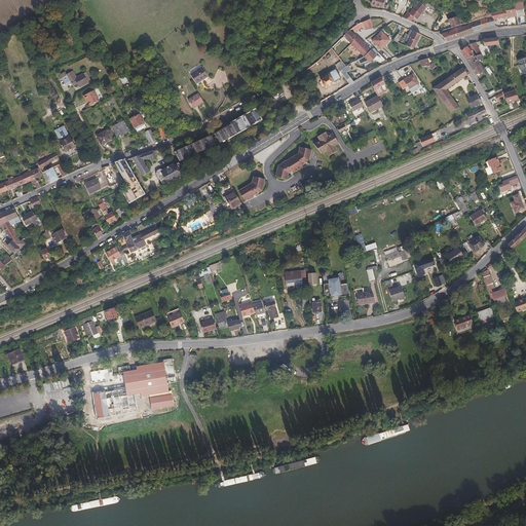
[(425,7),(418,2),(409,14),(407,12),(402,19),(410,22),(413,17),(416,20),(423,9),(429,15),(436,10),(429,4),(425,7)]
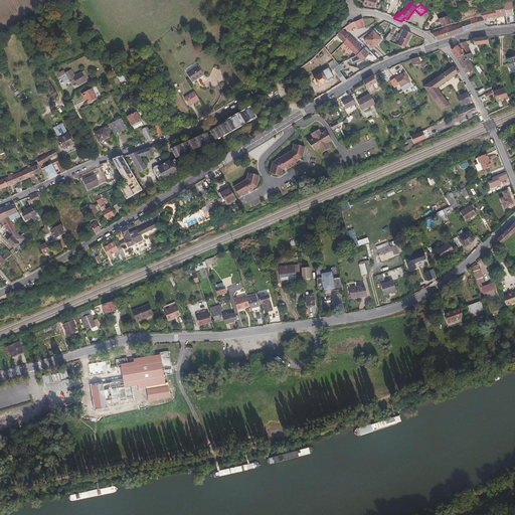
[(505,17),(503,10),(494,11),(495,17),(496,19),(505,17)]
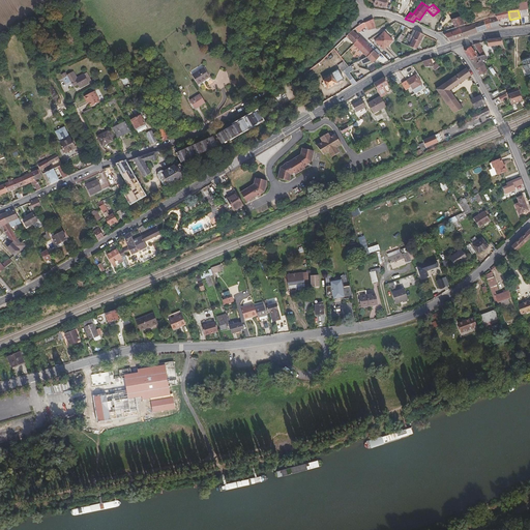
[(489,20),(491,29),(498,26),(497,21),(509,18),(508,11),(495,15),(495,17),(496,18),(489,20)]
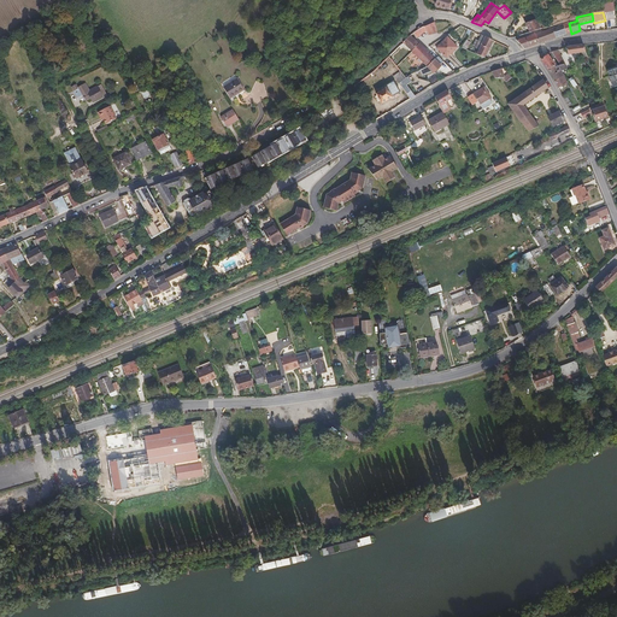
[(526,24),(529,33),(540,29),(536,19),(526,24)]
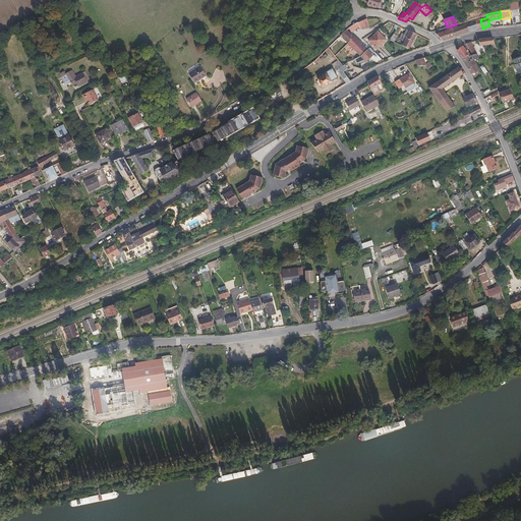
[(466,24),(468,33),(482,29),(480,19),(466,24)]
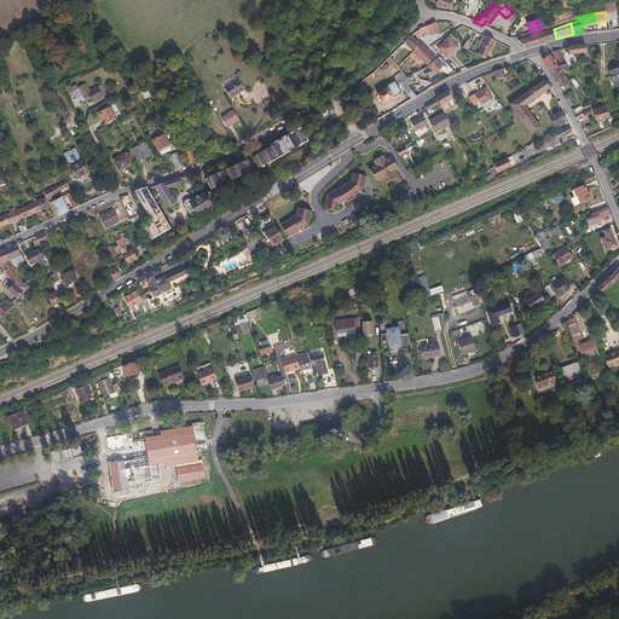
[(438,34),(434,24),(424,28),(427,33),(428,38),(438,34)]
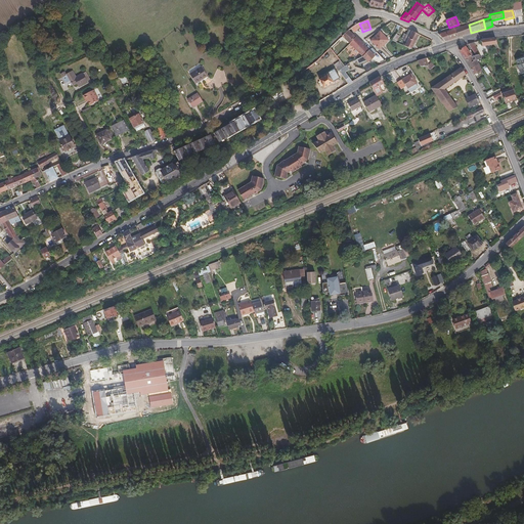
[(361,28),(359,24),(356,26),(350,29),(352,32),(361,28)]
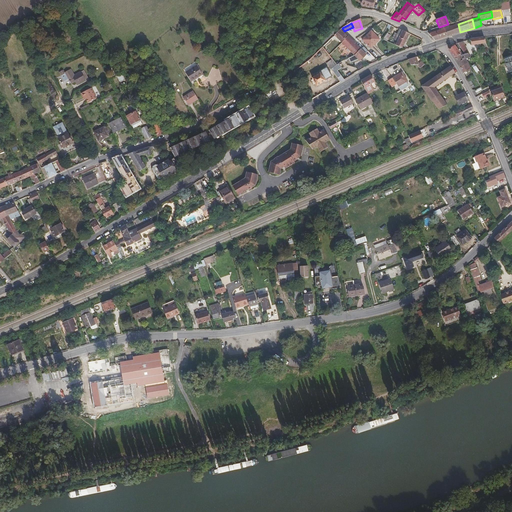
[(460,32),(458,24),(444,29),(446,37),(460,32)]
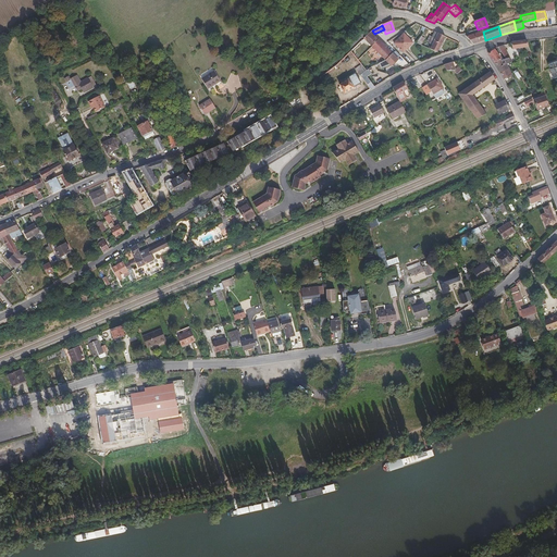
[(472,45),(485,40),(483,32),(466,38),(472,45)]
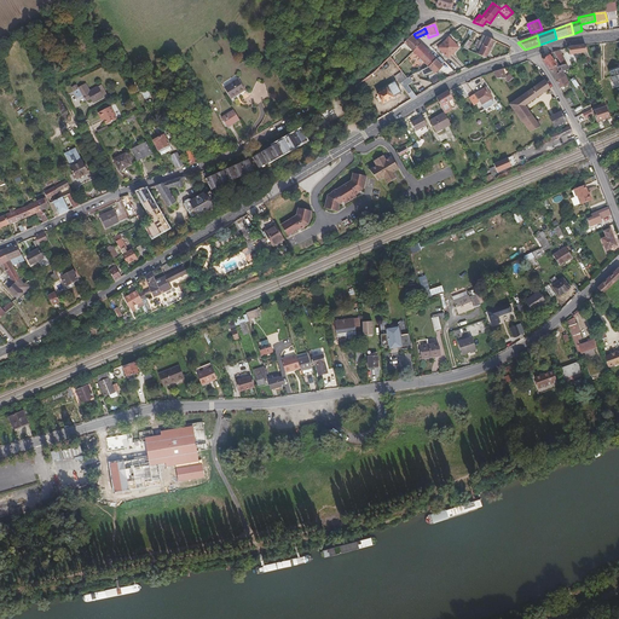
[(404,44),(412,53),(418,45),(411,36),(404,44)]
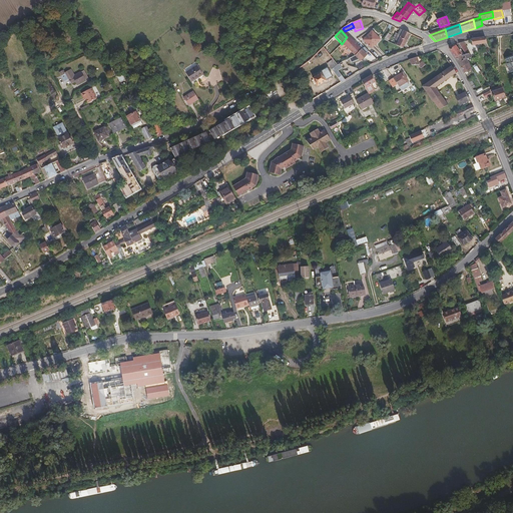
[(362,40),(370,49),(379,40),(371,31),(362,40)]
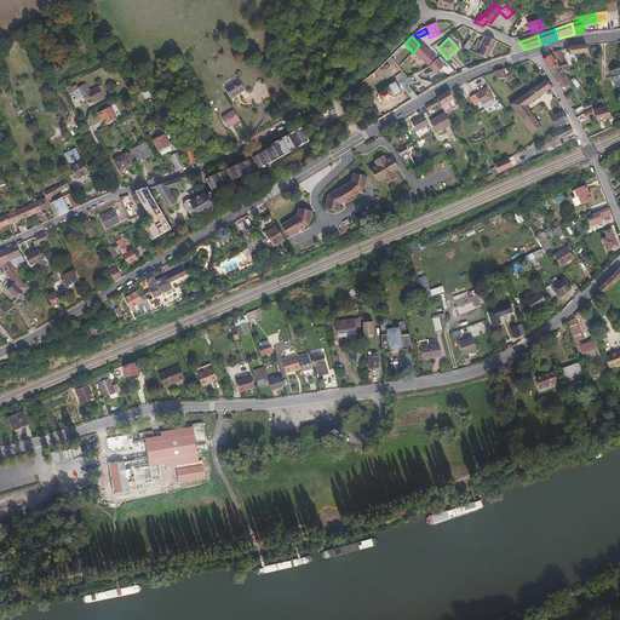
[(494,41),(486,38),(480,51),(478,53),(477,52),(476,55),(486,59),(494,41)]
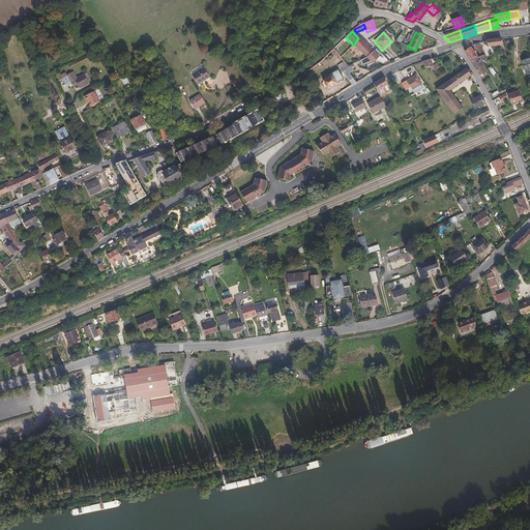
[(365,58),(373,52),(363,43),(358,38),(353,46),(365,58)]
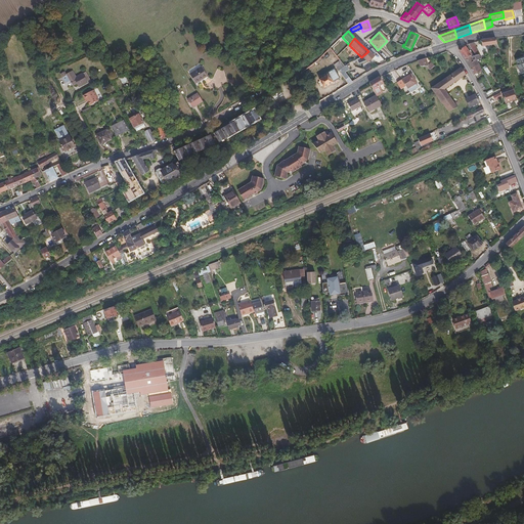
[(475,56),(478,55),(473,44),(468,45),(475,56)]
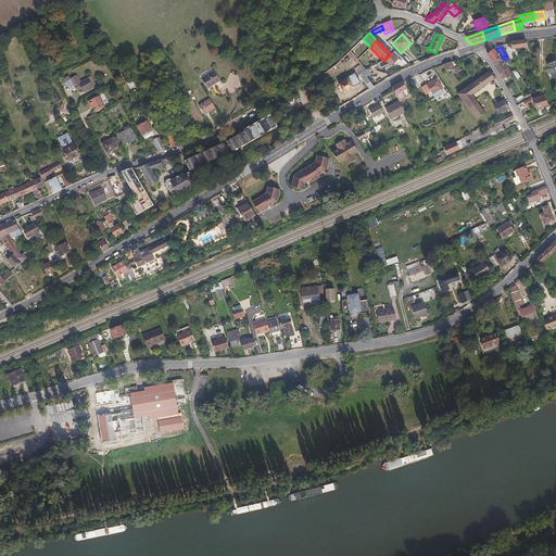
[(391,54),(383,61),(390,67),(400,58),(393,51),(391,54)]
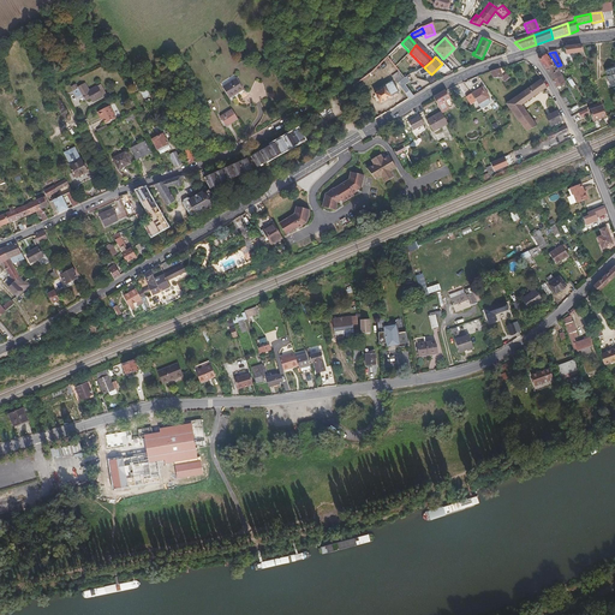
[(545,71),(551,66),(545,57),(538,60),(545,71)]
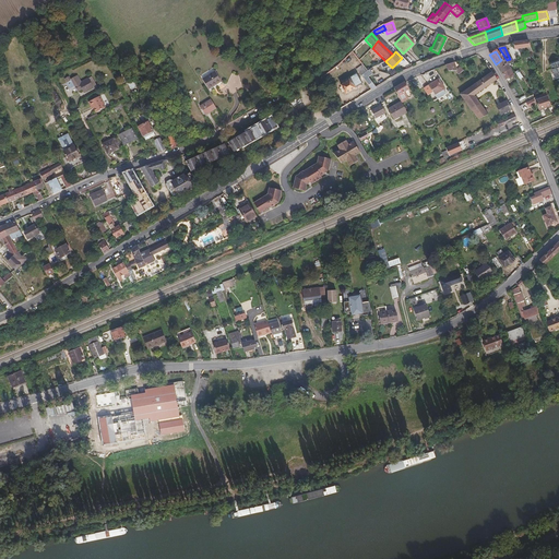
[(502,62),(501,60),(496,64),(504,81),(513,76),(508,66),(504,61),(502,62)]
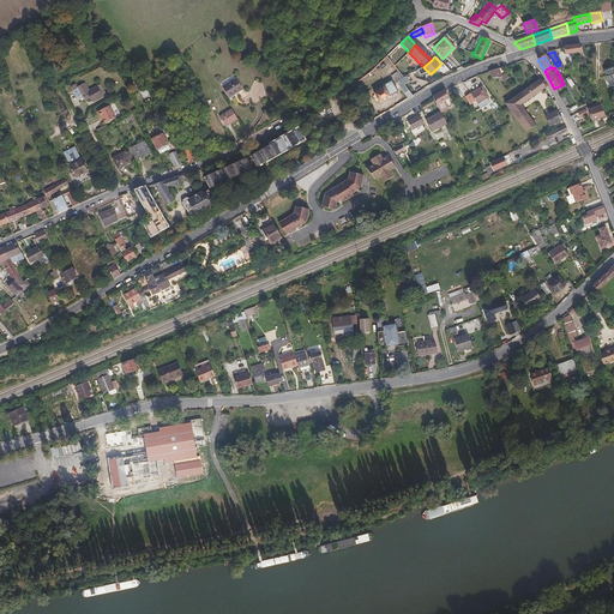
[(613,84),(613,66),(603,71),(608,86),(613,84)]
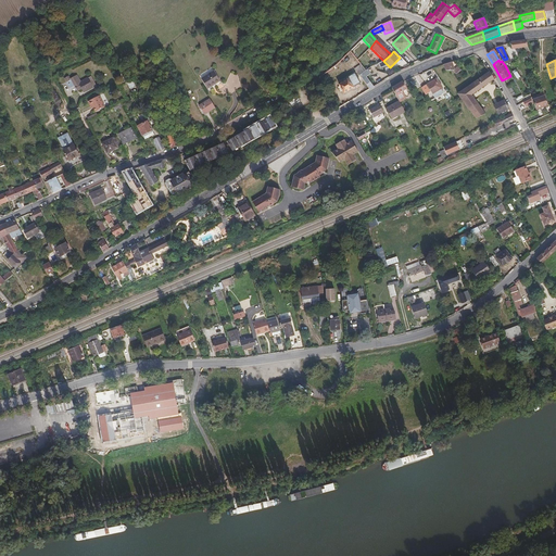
[(455,72),(451,63),(442,66),(445,72),(452,71),(455,75),(460,72),(458,68),(455,72)]
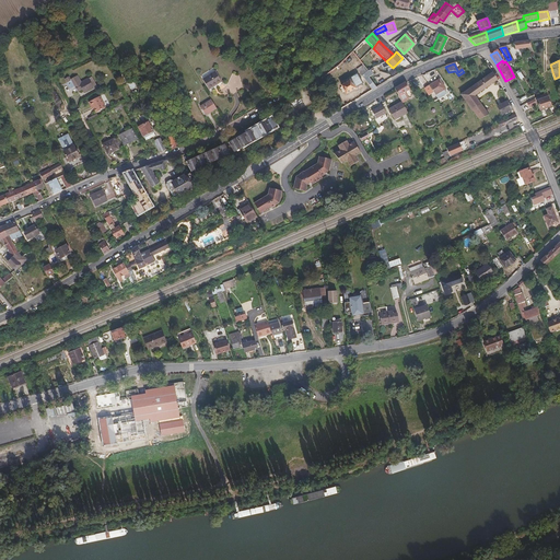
[(360,77),(361,77),(368,72),(363,67),(357,71),(360,77)]
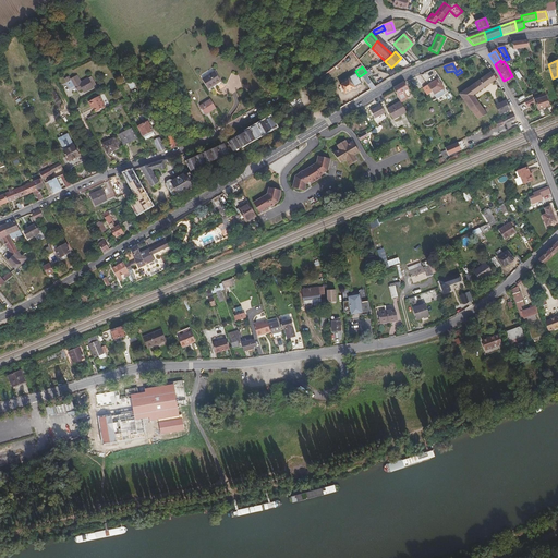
[(366,72),(360,76),(364,83),(371,91),(375,88),(371,83),(372,82),(368,76),(373,74),(370,70),(366,72)]
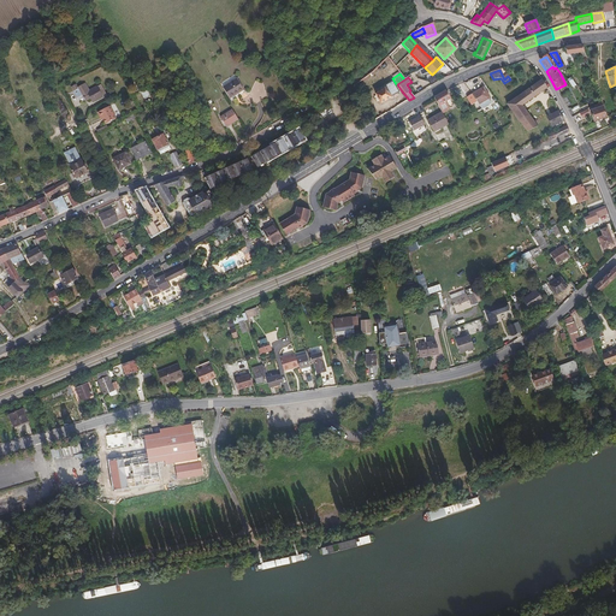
[(138,78),(132,81),(142,100),(148,98),(138,78)]
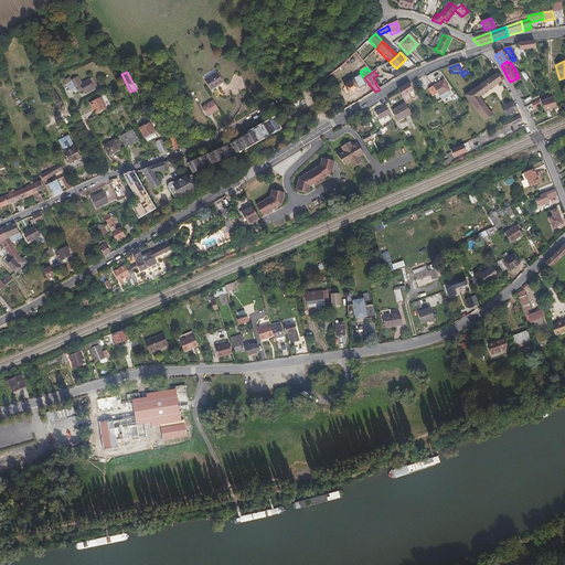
[(478,97),(501,81),(497,73),(465,97),(483,123),(492,118),(478,97)]
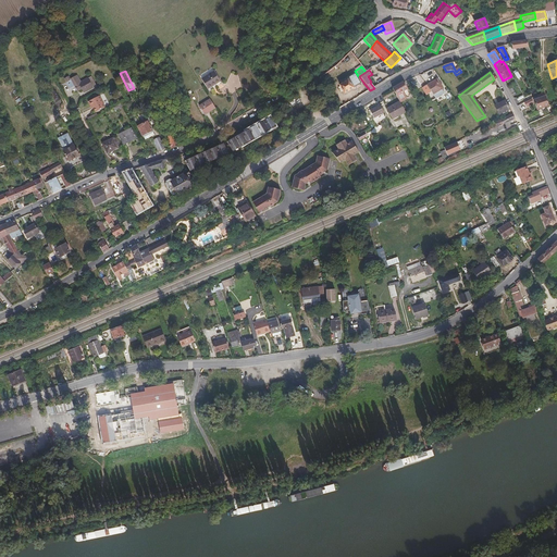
[(207,91),(220,84),(214,74),(201,81),(207,91)]
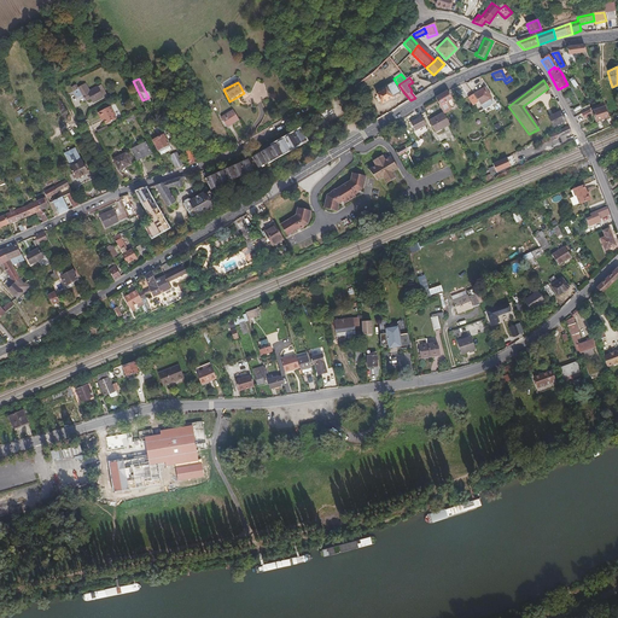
[(377,97),(382,105),(400,94),(394,83),(385,88),(385,91),(377,97)]
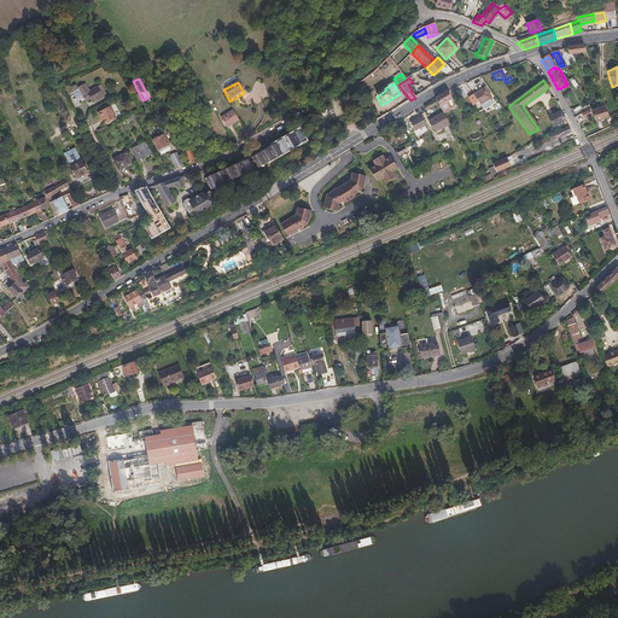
[(93,104),(103,98),(98,88),(85,95),(81,87),(77,88),(76,86),(71,88),(74,92),(77,91),(81,98),(82,97),(85,101),(89,99),(93,104)]
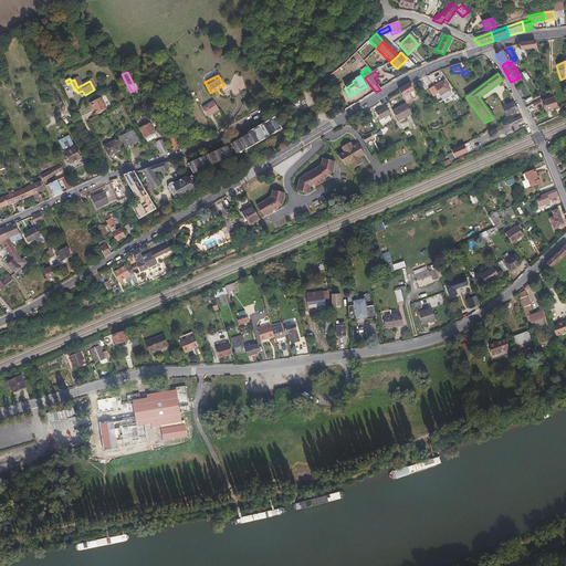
[(439,97),(440,97),(449,92),(444,82),(435,86),(433,87),(439,97)]
